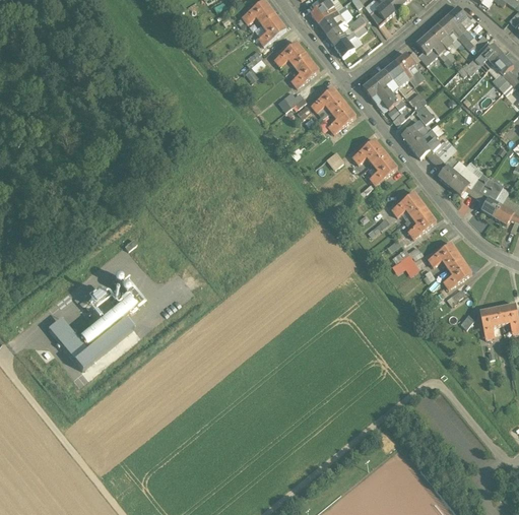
[(261,0),(241,15),(247,23),(256,16),(261,23),(275,13),(265,0),(261,0)]
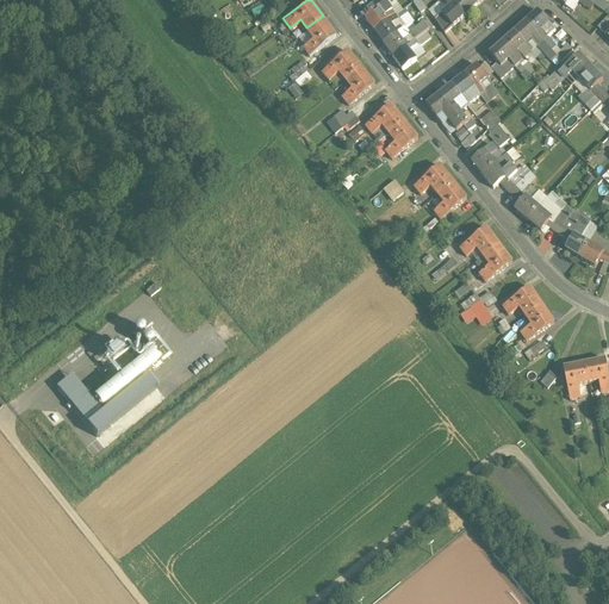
[(384,0),(378,5),(384,13),(391,7),(386,0),(384,0)]
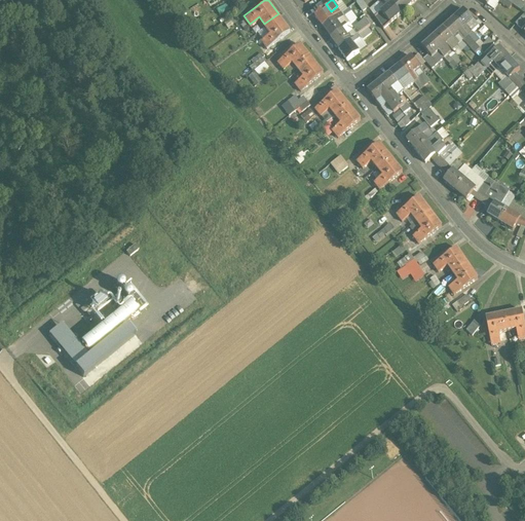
[(357,0),(362,8),(367,4),(364,0),(357,0)]
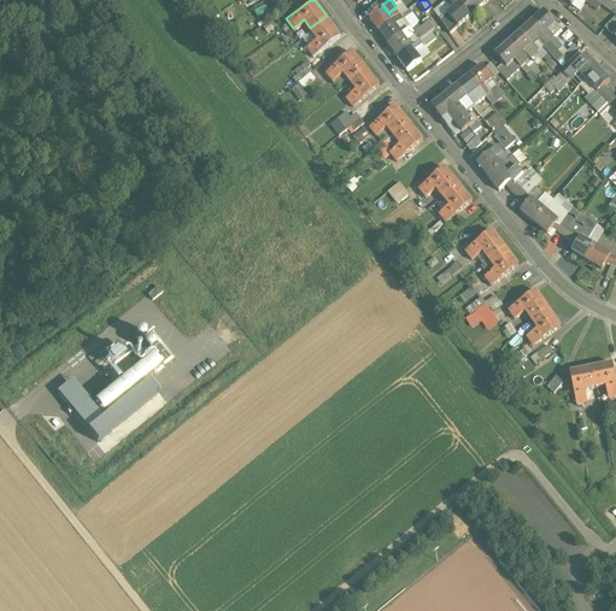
[(443,0),(433,9),(439,16),(445,10),(453,4),(451,0),(443,0)]
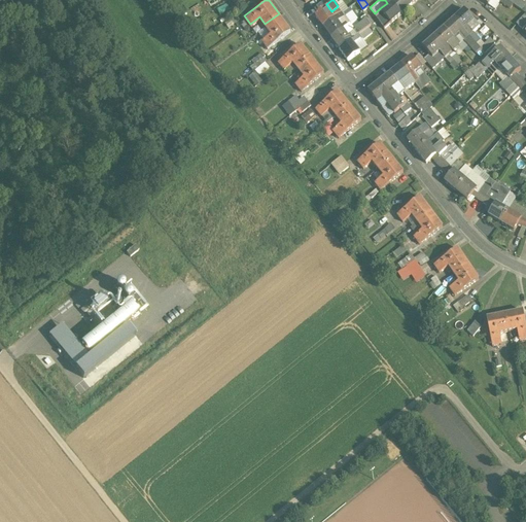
[(400,10),(391,0),(385,0),(387,3),(380,8),(390,20),(400,10)]
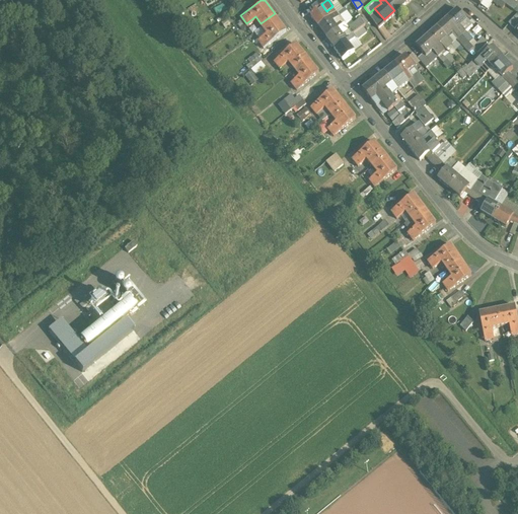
[(385,0),(394,10),(404,1),(403,0),(385,0)]
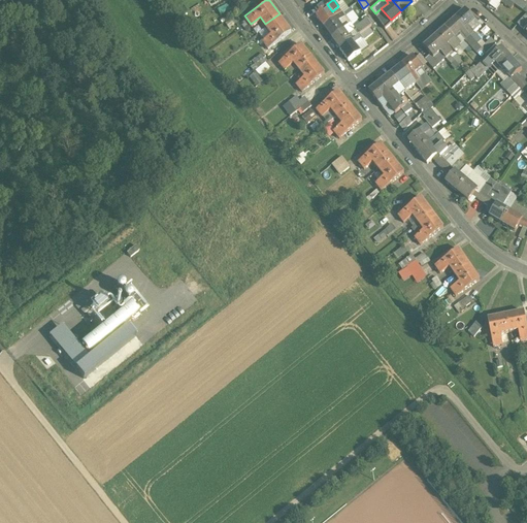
[(504,0),(512,5),(515,0),(526,8),(526,0),(504,0)]
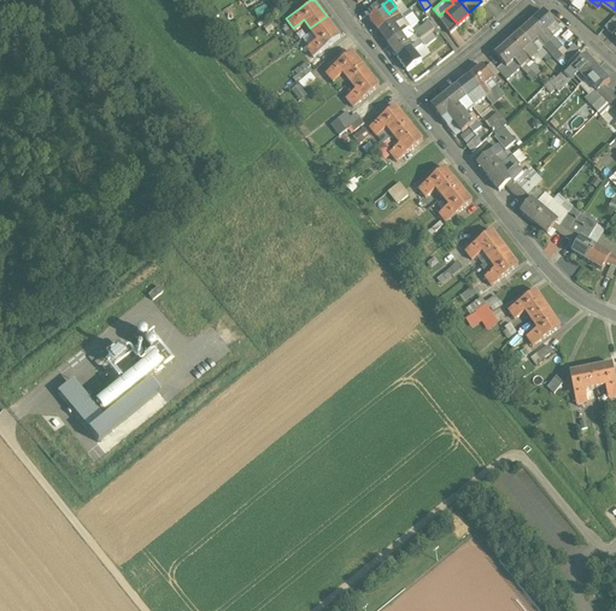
[(388,13),(382,5),(381,5),(368,15),(377,28),(399,12),(396,7),(388,13)]
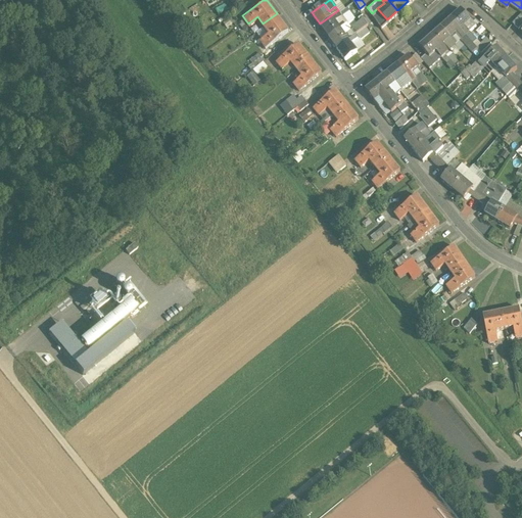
[(344,6),(338,10),(341,14),(342,13),(343,14),(347,11),(344,6)]
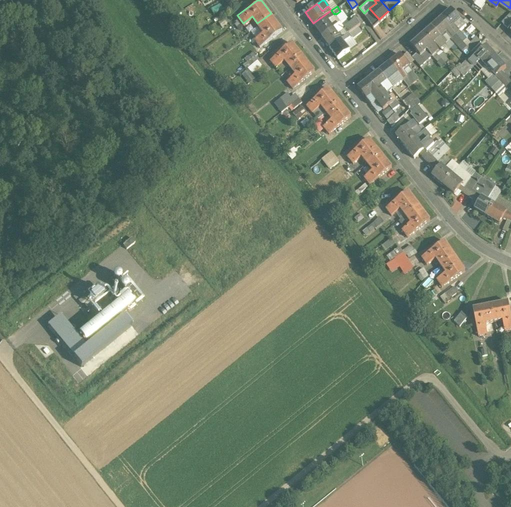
[(450,6),(440,15),(454,31),(458,28),(453,22),(460,17),(450,6)]
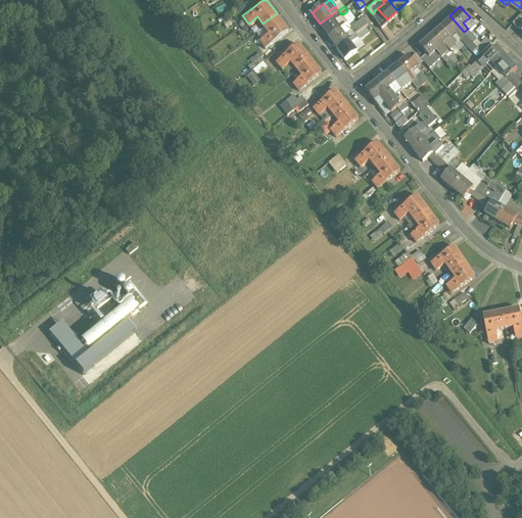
[(387,19),(377,8),(372,13),(380,26),(387,19)]
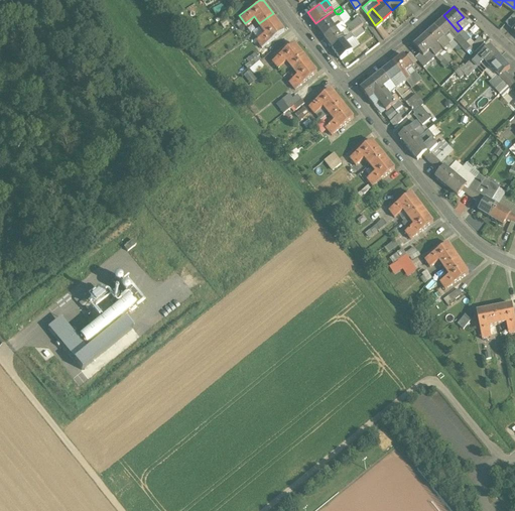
[(334,10),(315,23),(324,33),(335,25),(330,18),(337,14),(334,10)]
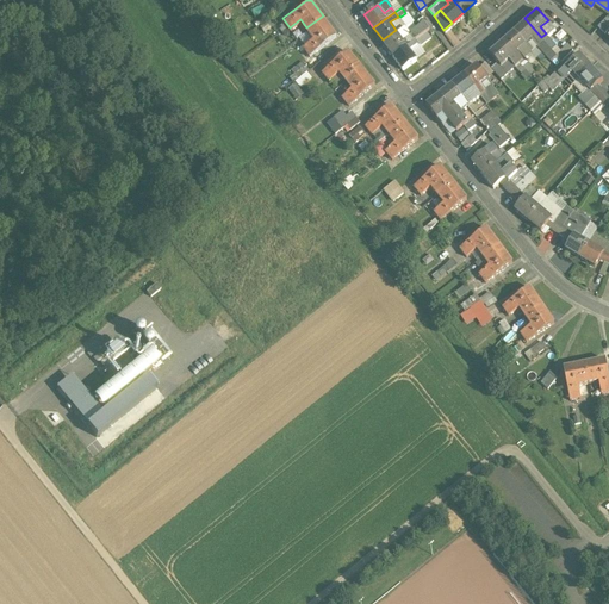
[(401,17),(405,24),(411,20),(405,13),(401,17)]
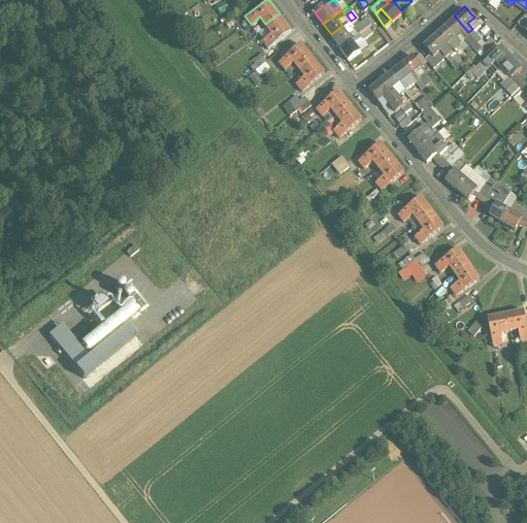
[(280,13),(265,24),(270,32),(262,38),(267,45),(291,28),(280,13)]
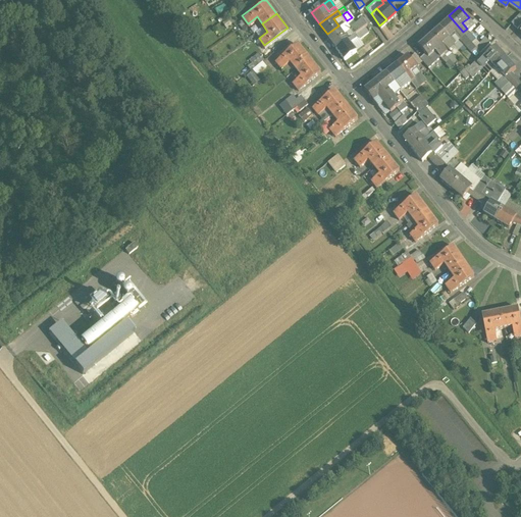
[(333,18),(339,26),(346,21),(347,20),(343,14),(342,13),(341,14),(333,18)]
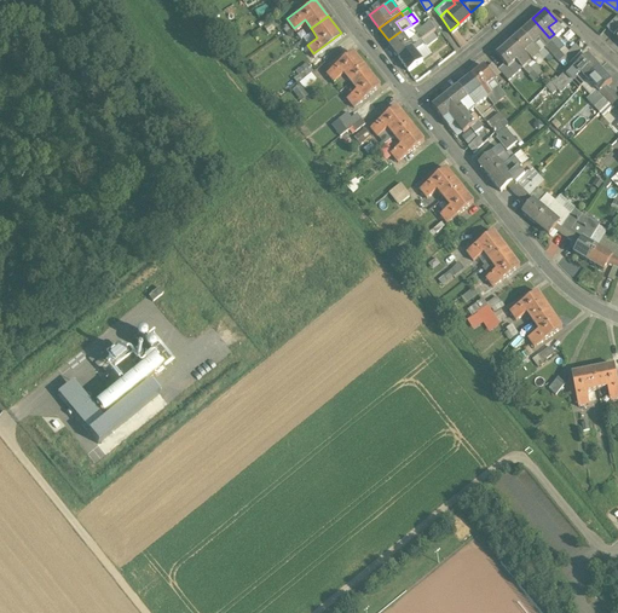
[(549,38),(532,18),(520,29),(531,42),(539,35),(546,42),(549,38)]
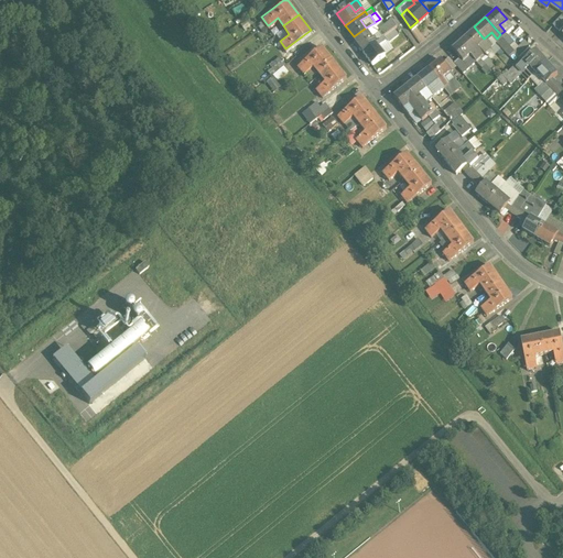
[(380,19),(375,22),(374,23),(378,29),(385,24),(380,19)]
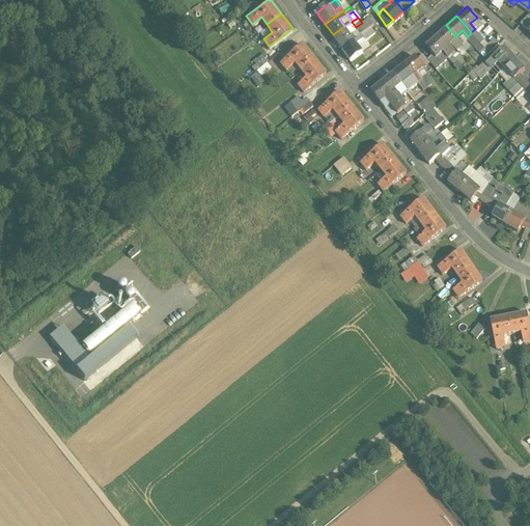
[(360,33),(372,23),(368,18),(362,23),(356,27),(360,33)]
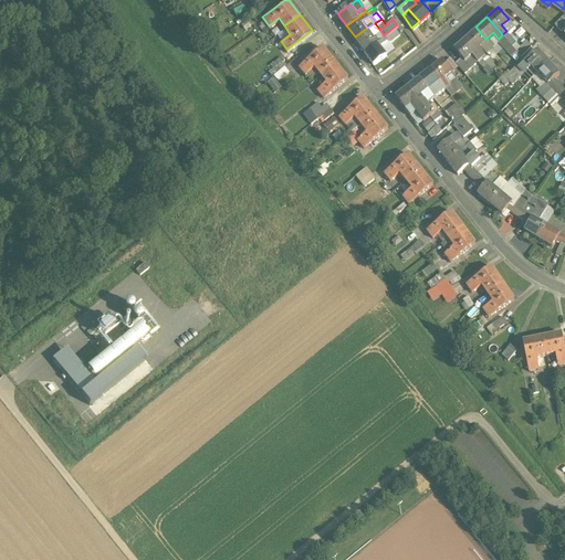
[(380,31),(375,23),(367,28),(373,35),(380,31)]
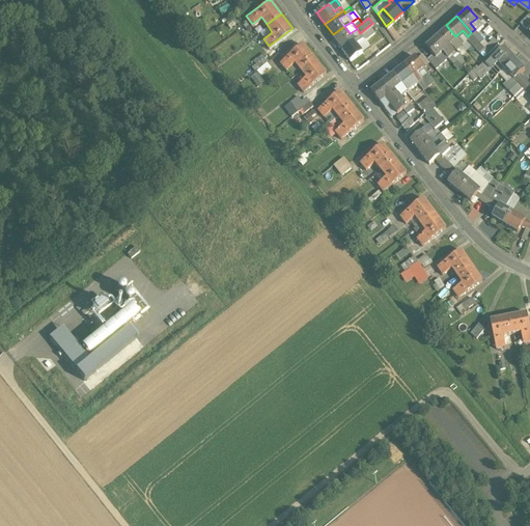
[(455,36),(446,25),(436,34),(450,51),(454,48),(449,42),(455,36)]
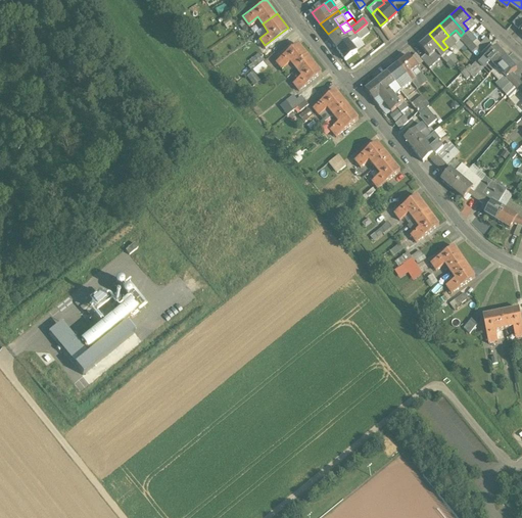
[(339,26),(328,34),(336,45),(353,32),(351,29),(344,33),(339,26)]
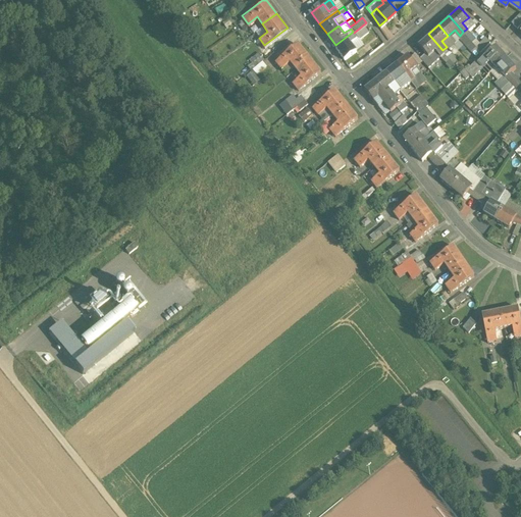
[(353,32),(335,45),(344,57),(356,48),(351,41),(356,37),(353,32)]
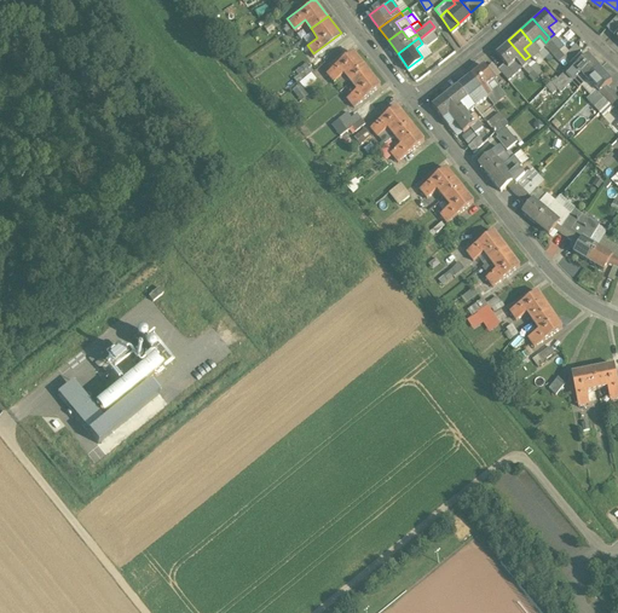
[(525,59),(508,40),(495,51),(507,64),(515,56),(521,63),(525,59)]
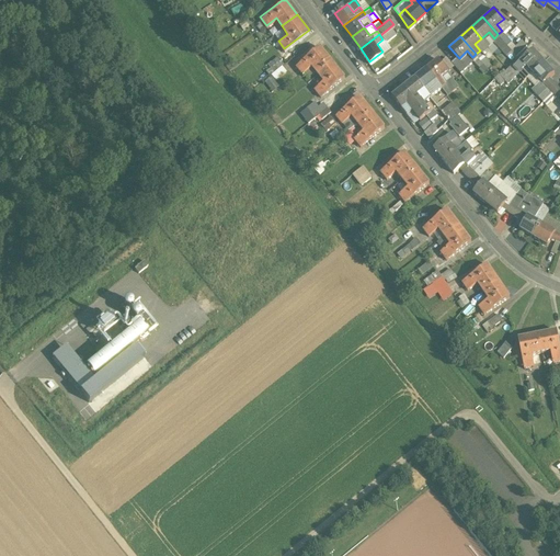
[(319,44),(295,64),(301,71),(311,65),(317,71),(332,59),(319,44)]
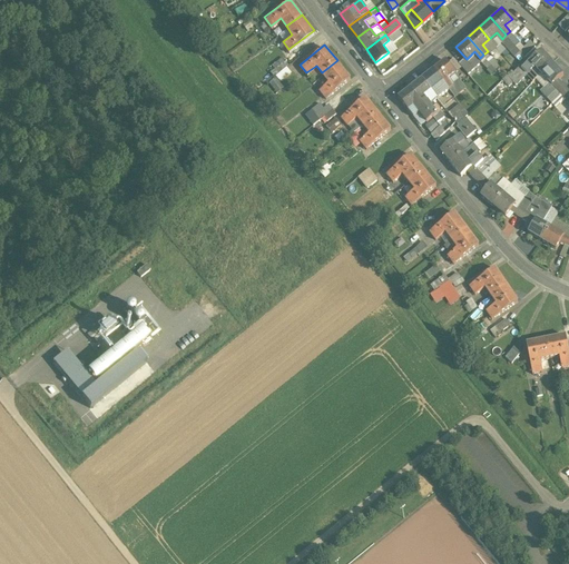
[(551,60),(540,48),(521,65),(521,66),(523,69),(526,70),(526,71),(533,63),(539,70),(551,60)]
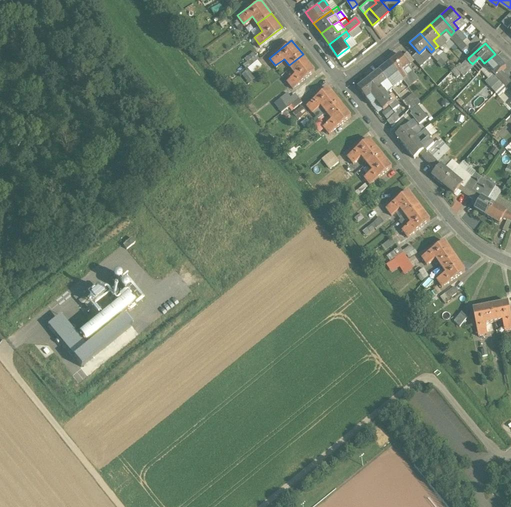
[(414,57),(406,49),(402,53),(409,61),(414,57)]
